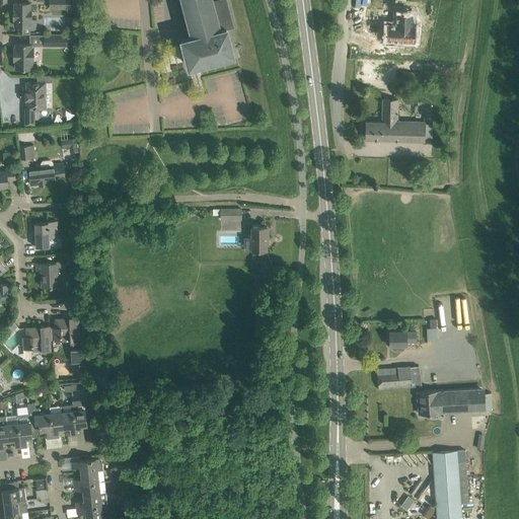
[(191,38),(182,40),(190,66),(233,54),(227,28),(233,26),(226,0),(214,0),(212,1),(211,0),(183,0),(192,29),(189,29),(191,38)]
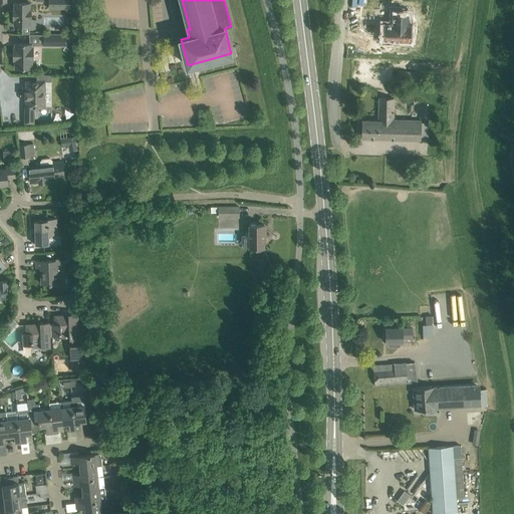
[(15,18),(15,25),(30,25),(30,18),(31,18),(31,10),(30,10),(30,3),(15,3),(15,10),(13,10),(13,18),(15,18)]
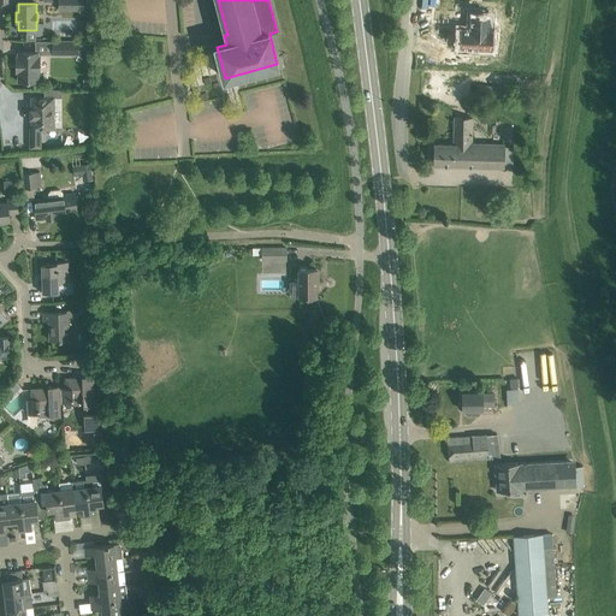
[(460,29),(458,48),(492,49),(493,30),(490,30),(490,16),(474,15),(473,29),(460,29)]
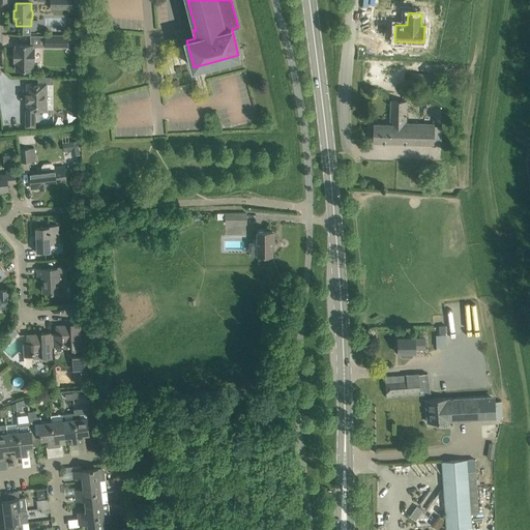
[(46,48),(68,48),(68,34),(46,34),(46,48)]
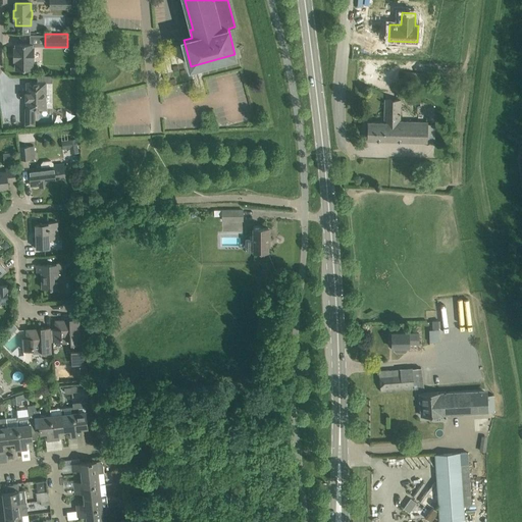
[(15,69),(33,69),(33,61),(35,61),(35,48),(33,48),(33,44),(15,44),(15,48),(13,48),(13,61),(15,61),(15,69)]
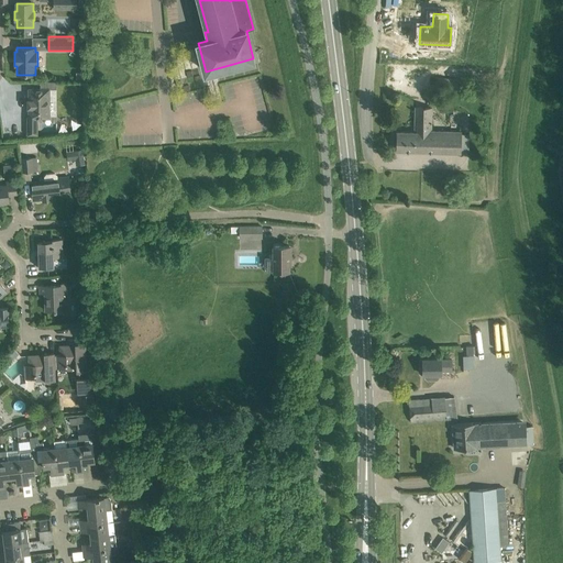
[(435,88),(457,90),(459,79),(437,77),(435,88)]
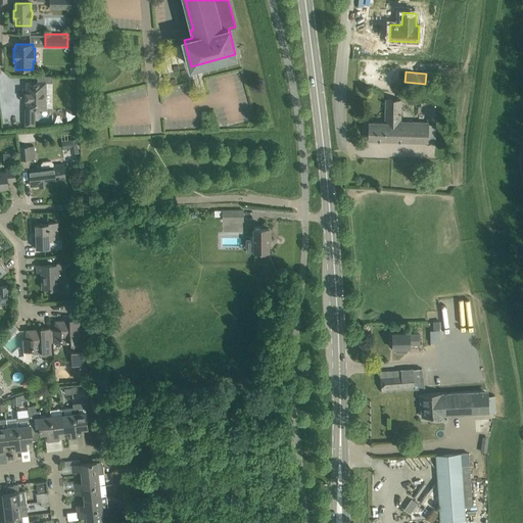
[(28,100),(28,108),(26,108),(26,125),(35,125),(35,109),(46,109),(46,100),(47,100),(47,83),(53,83),(52,76),(38,76),(38,83),(27,83),(27,92),(26,92),(26,100),(28,100)]
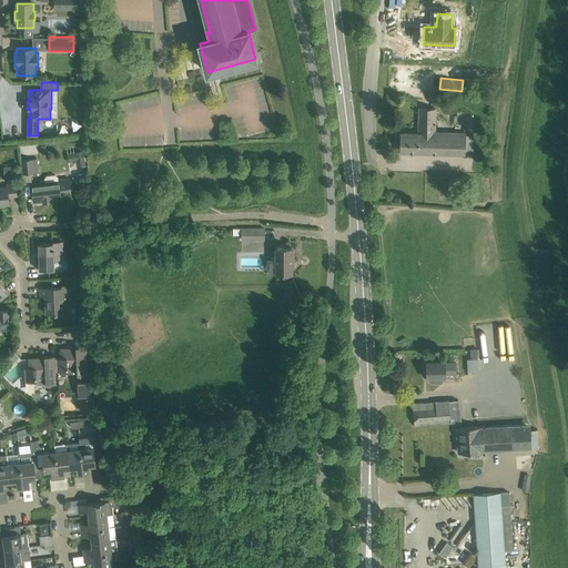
[(466,132),(435,132),(436,109),(419,108),(418,133),(401,133),(401,152),(412,152),(465,154),(465,152),(473,152),(474,135),(466,134),(466,132)]
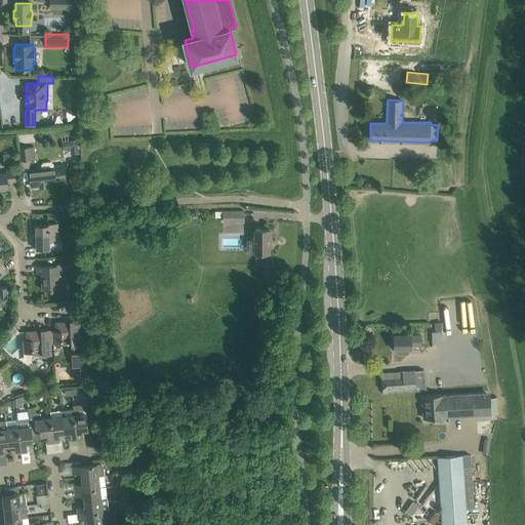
[(70,142),(73,153),(81,151),(80,147),(78,148),(76,140),(70,142)]
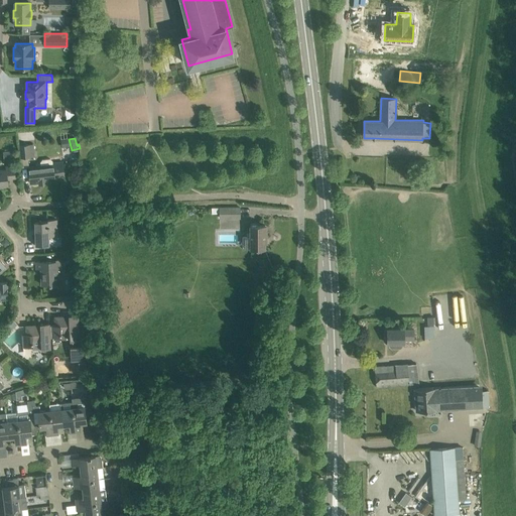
[(19,145),(20,158),(35,157),(34,144),(19,145)]
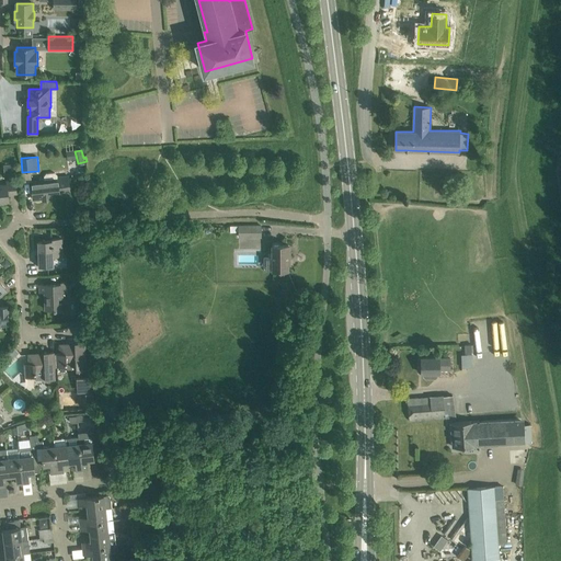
[(4,164),(6,176),(14,175),(13,164),(4,164)]
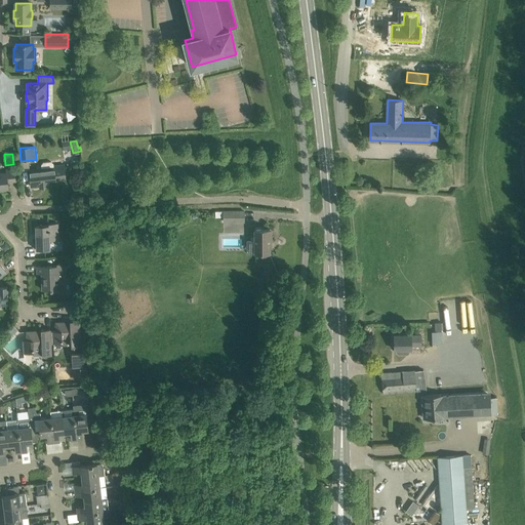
[(42,169),(29,170),(31,187),(56,184),(56,179),(66,178),(64,165),(53,166),(53,163),(51,161),(43,162),(41,165),(42,169)]
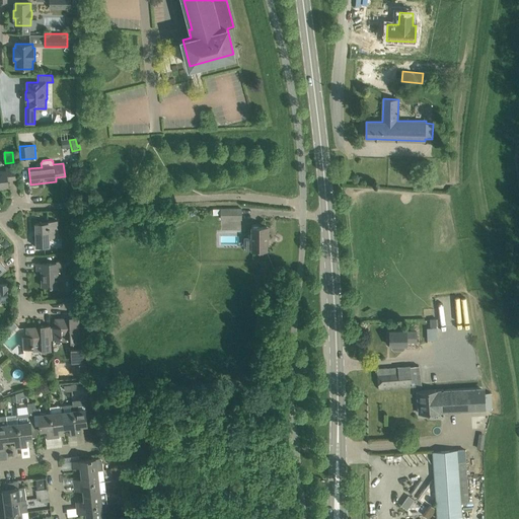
[(0,188),(8,187),(7,179),(15,179),(14,167),(6,168),(6,170),(0,170),(0,188)]
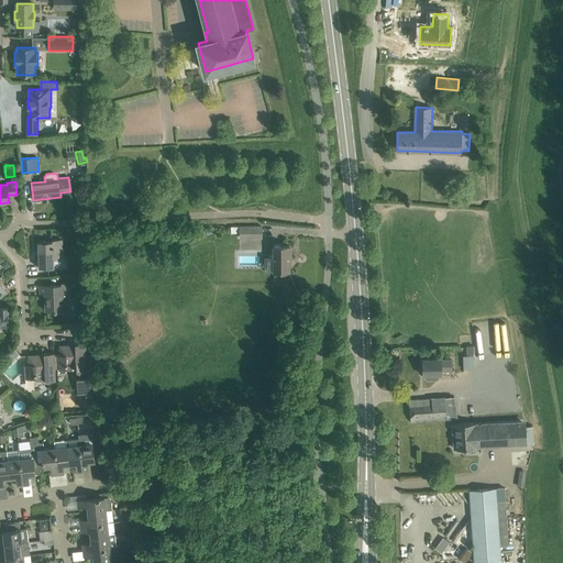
[(240,239),(263,239),(263,225),(231,225),(231,233),(240,233),(240,239)]
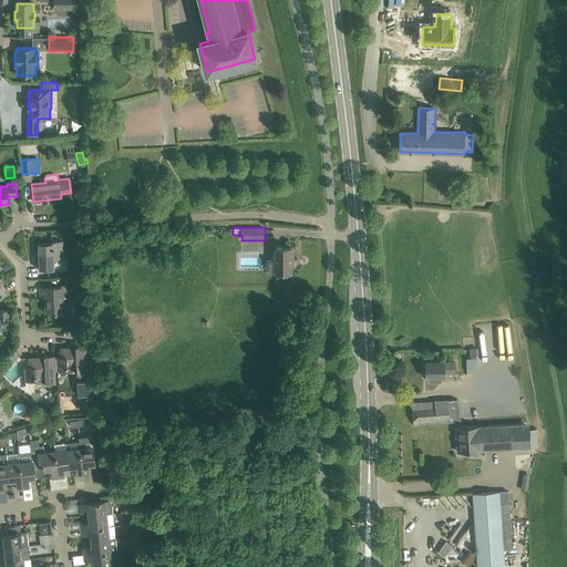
[(52,243),(39,244),(40,269),(54,269),(53,258),(63,258),(62,240),(52,241),(52,243)]
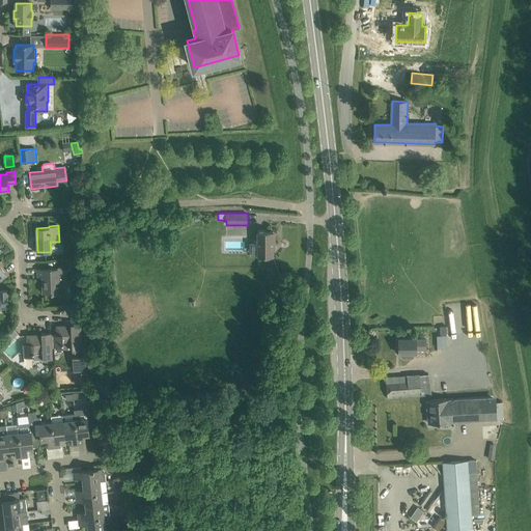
[(257,243),(257,256),(273,256),(273,231),(257,231),(257,243)]
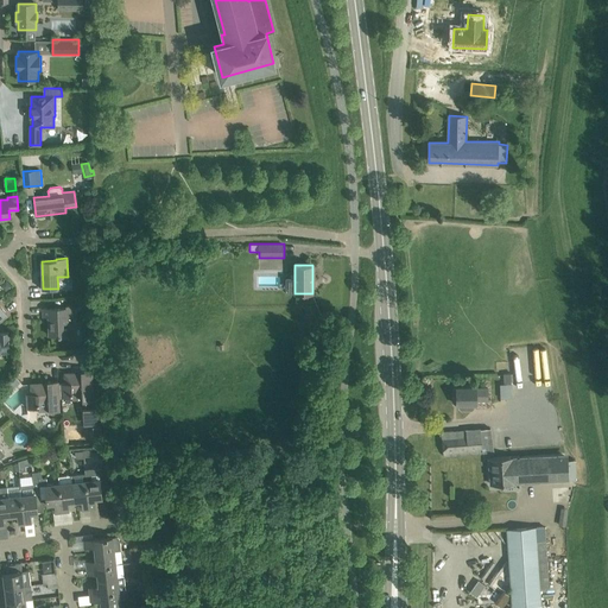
[(81,306),(81,309),(88,309),(88,306),(96,306),(96,298),(78,299),(78,306),(81,306)]
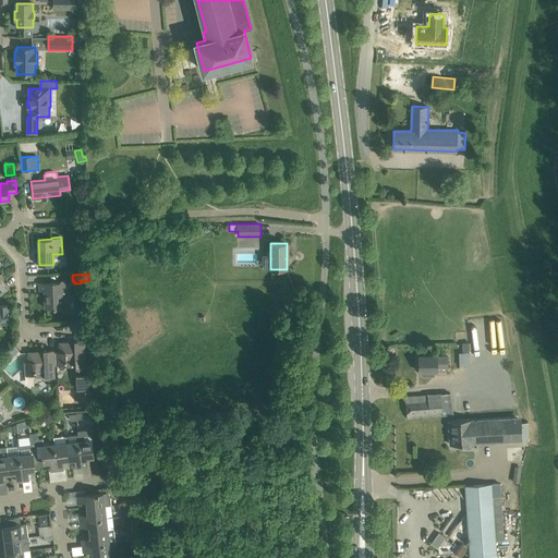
[(68,308),(67,296),(65,280),(60,280),(60,282),(39,282),(39,291),(45,290),(45,308),(53,307),(53,310),(68,308)]
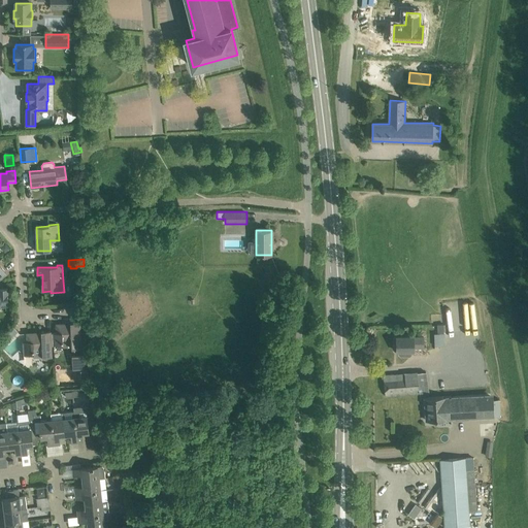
[(57,333),(53,333),(53,345),(63,345),(62,340),(70,339),(71,349),(74,349),(80,348),(79,322),(70,322),(70,325),(65,325),(65,324),(57,324),(57,333)]
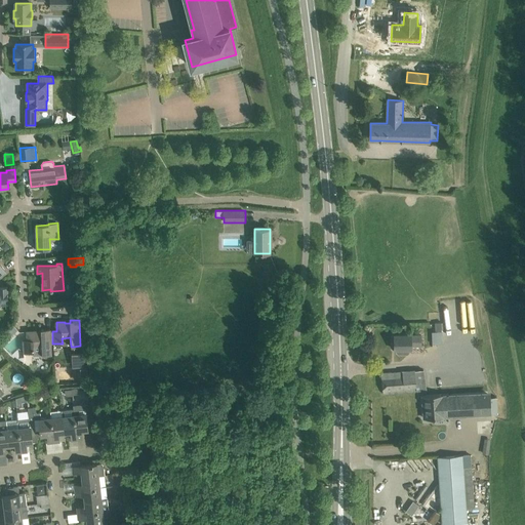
[(52,344),(52,331),(50,331),(50,329),(41,329),(41,331),(36,332),(36,331),(27,331),(28,339),(24,339),(24,353),(34,353),(33,348),(41,347),(42,355),(50,355),(49,345),(52,344)]
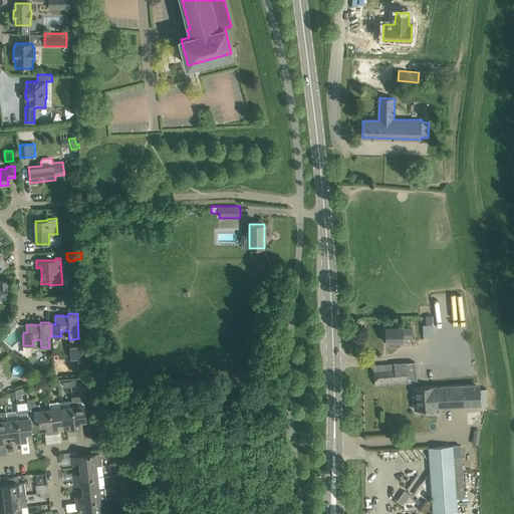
[(386,328),(386,342),(388,342),(388,344),(390,346),(399,346),(401,344),(401,342),(403,342),(403,338),(413,338),(413,328),(403,328),(386,328)]
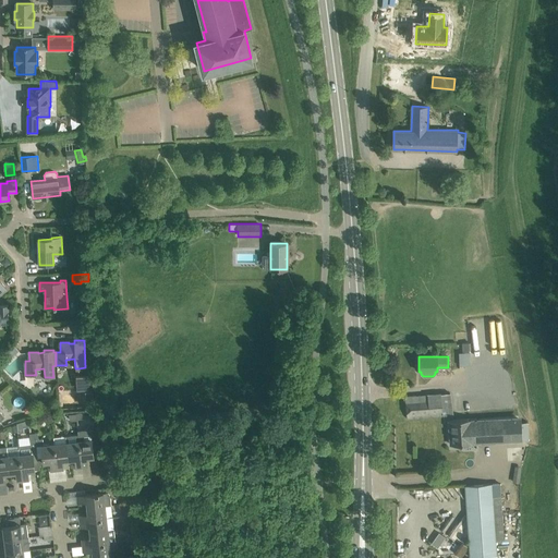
[(85,367),(79,368),(79,375),(76,375),(77,390),(92,390),(92,375),(86,375),(85,367)]
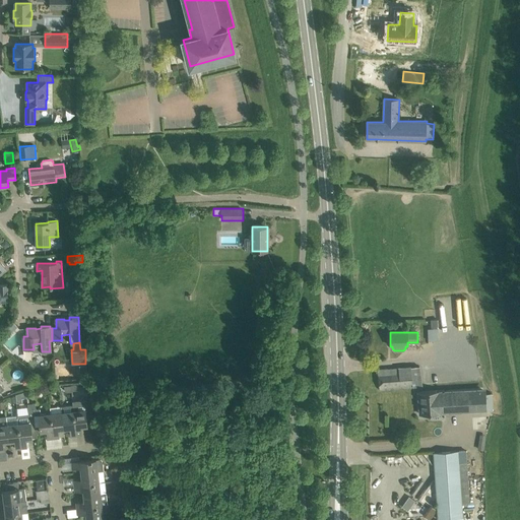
[(410,367),(378,370),(380,390),(412,387),(410,367)]
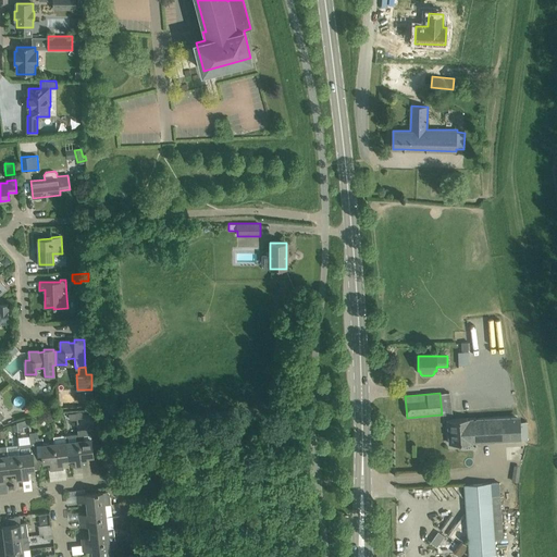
[(34,405),(25,404),(25,412),(33,413),(34,405)]
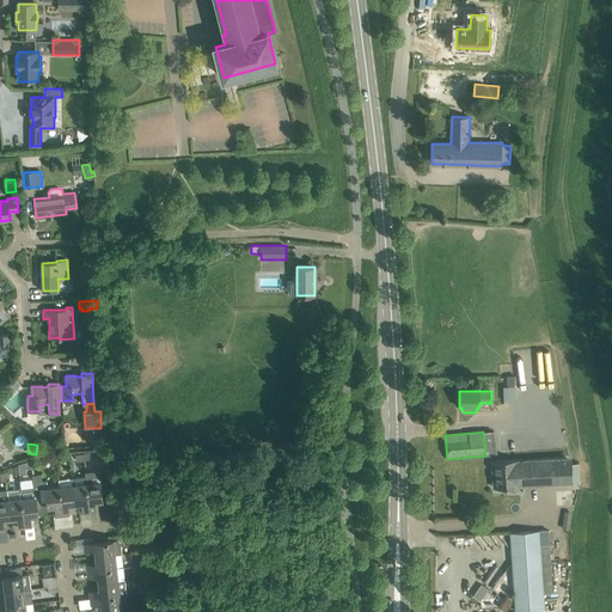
[(571,458),(493,463),(494,487),(581,482),(580,463),(571,463),(571,458)]
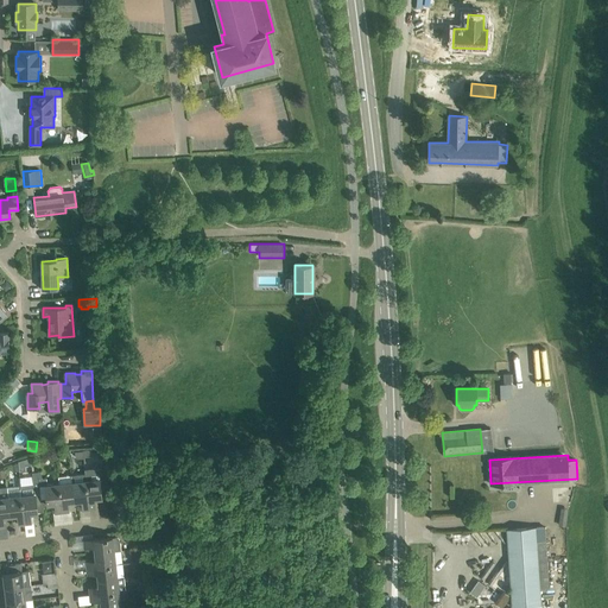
[(86,474),(86,480),(89,508),(96,508),(95,498),(102,498),(100,479),(102,479),(101,467),(84,469),(86,474)]
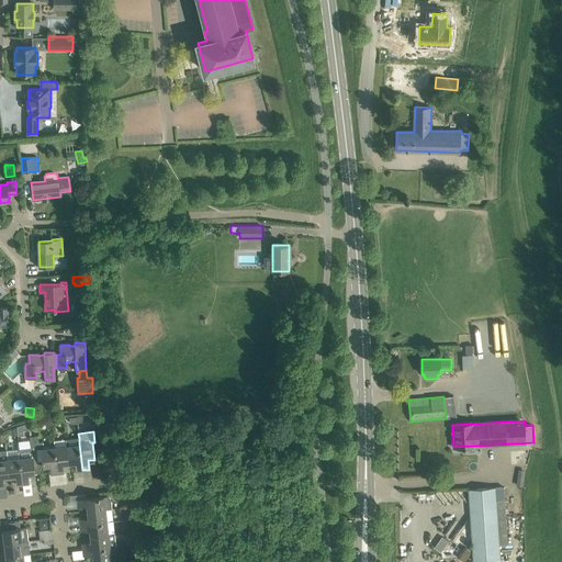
[(52,473),(58,473),(55,447),(44,448),(44,442),(40,442),(38,436),(30,437),(32,447),(33,456),(34,473),(35,473),(40,472),(38,469),(42,468),(44,465),(51,464),(52,473)]
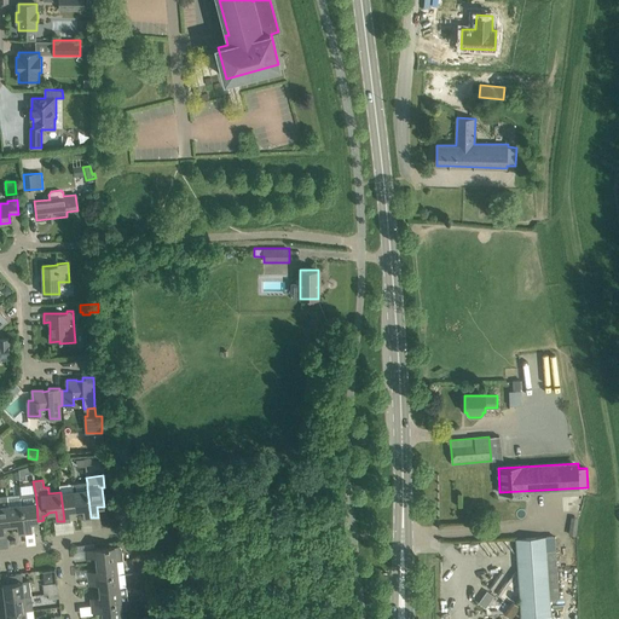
[(87,482),(74,484),(76,509),(84,509),(85,519),(91,518),(87,489),(87,482)]
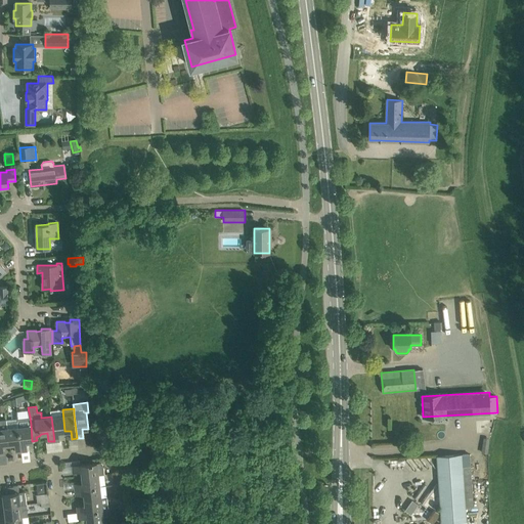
[(62,409),(50,410),(51,417),(54,441),(59,440),(58,432),(64,431),(62,409)]
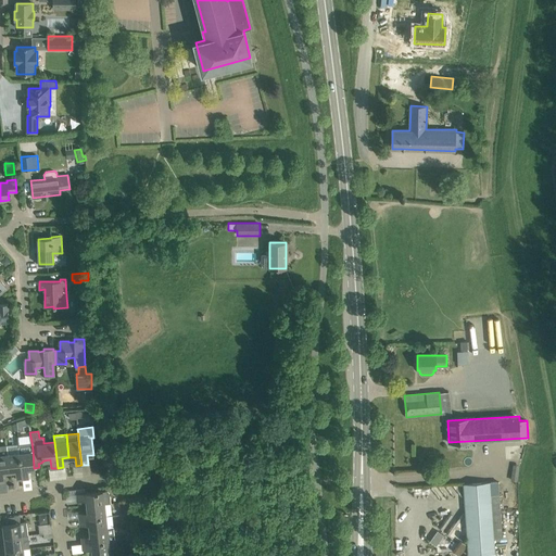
[(32,442),(19,444),(23,479),(28,478),(28,469),(34,468),(33,451),(32,442)]
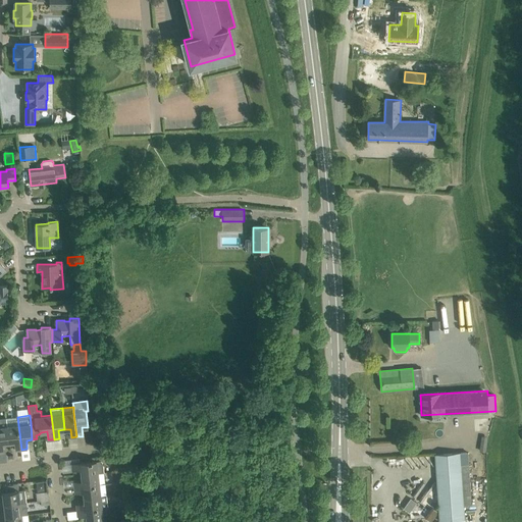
[(17,416),(6,418),(9,442),(15,441),(16,450),(21,450),(17,416)]
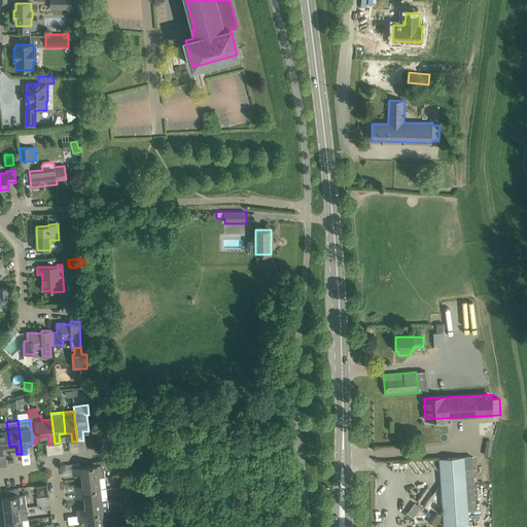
[(0,456),(4,456),(3,447),(9,447),(6,421),(0,421),(0,456)]
